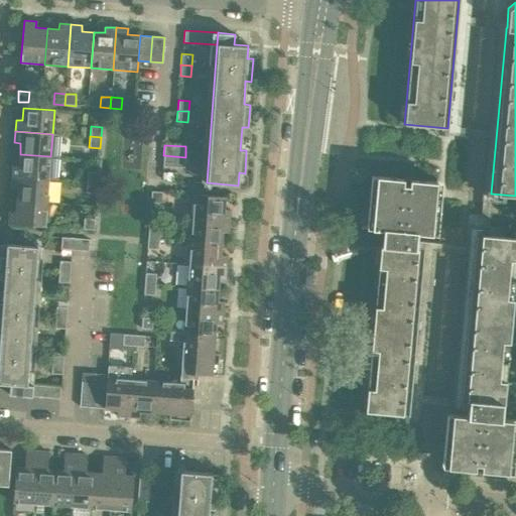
[(13,165),(12,176),(49,179),(50,156),(20,154),(19,166),(13,165)]
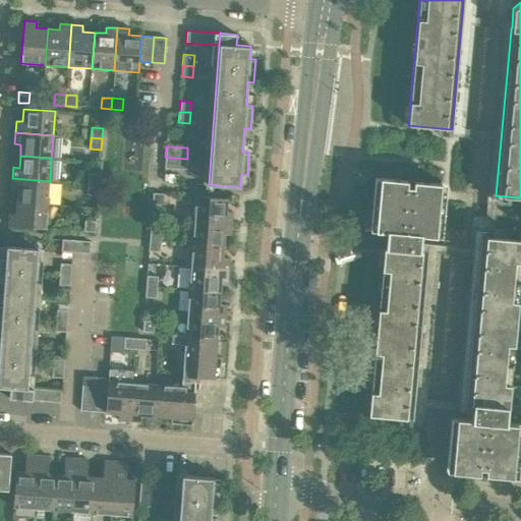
[(187,159),(165,157),(164,168),(186,169),(187,159)]
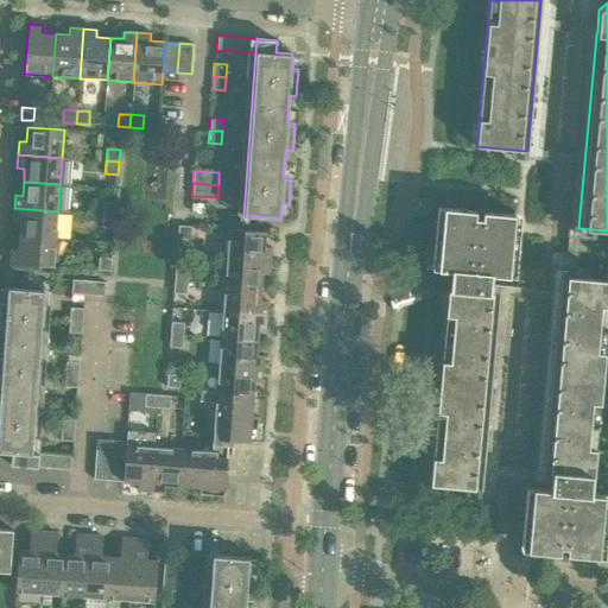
[(102,202),(102,215),(114,215),(115,203),(102,202)]
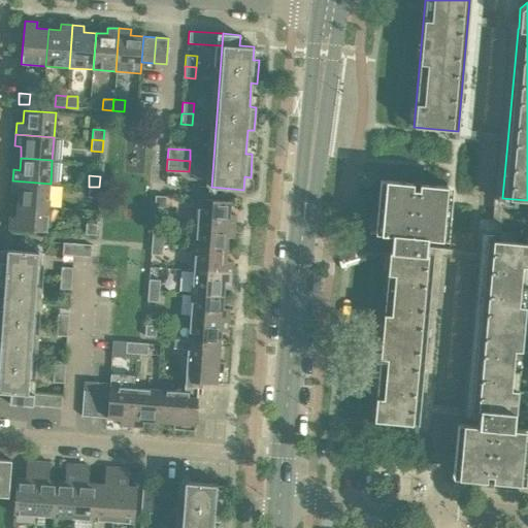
[(18,193),(17,205),(48,207),(51,184),(12,180),(11,193),(18,193)]
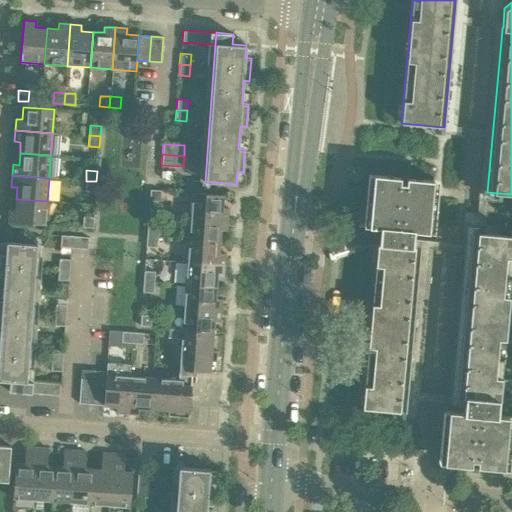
[(377,243),(362,407),(362,408),(406,412),(421,247),(412,246),(413,231),(429,232),(433,180),(406,178),(405,187),(400,187),(400,177),(373,175),(368,227),(380,228),(378,243),(377,243)]
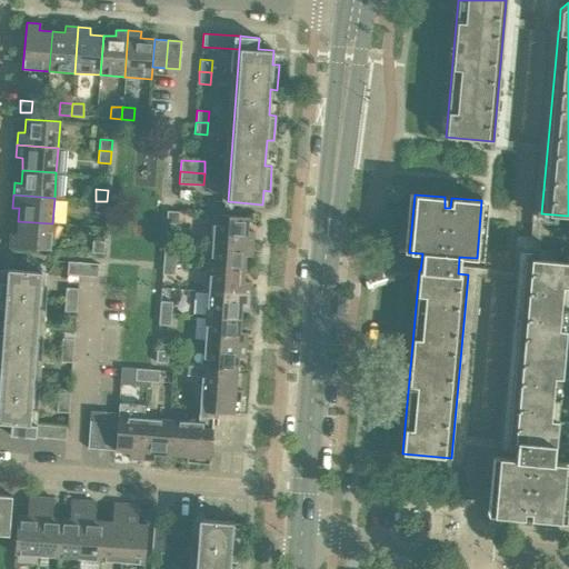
[(107,201),(96,201),(95,212),(107,213),(107,201)]
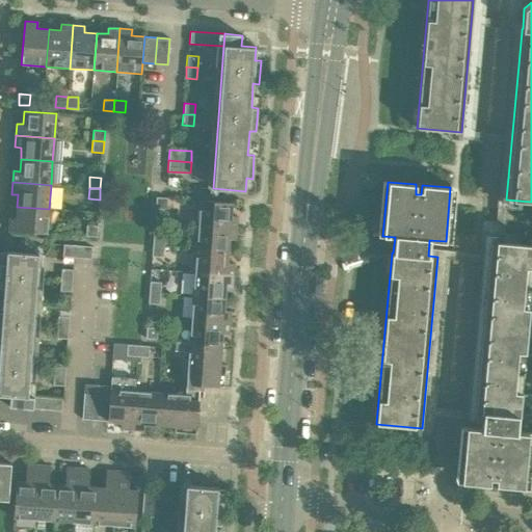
[(156,197),(155,208),(166,209),(167,197),(156,197)]
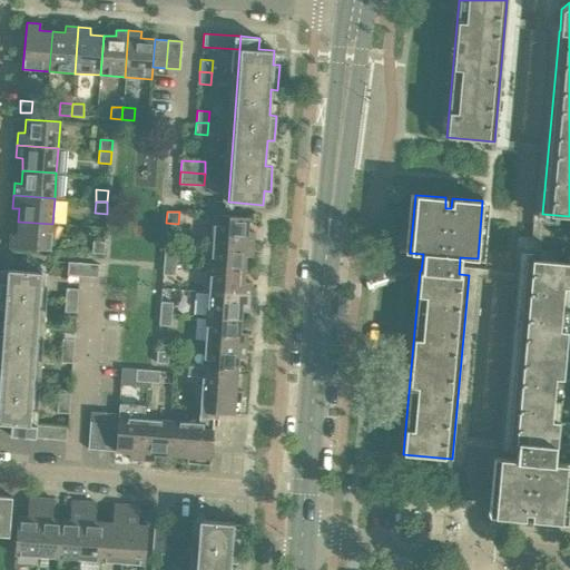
[(214,215),(212,242),(253,244),(254,232),(247,232),(248,217),(214,215)]
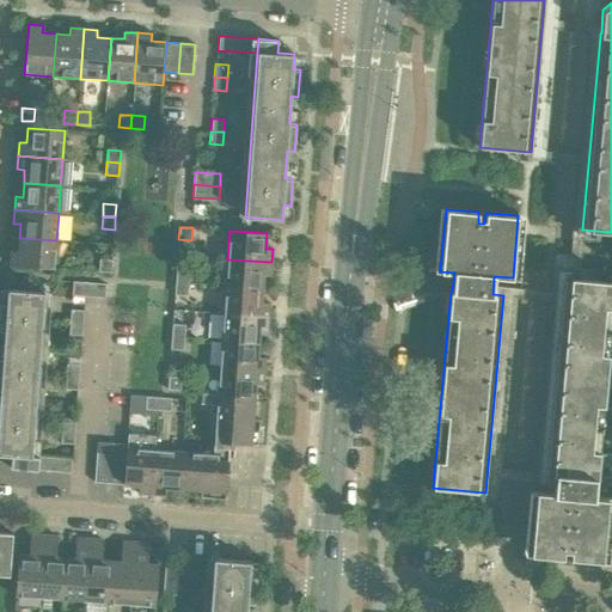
[(56,240),(19,238),(18,251),(11,251),(10,265),(54,269),(56,240)]
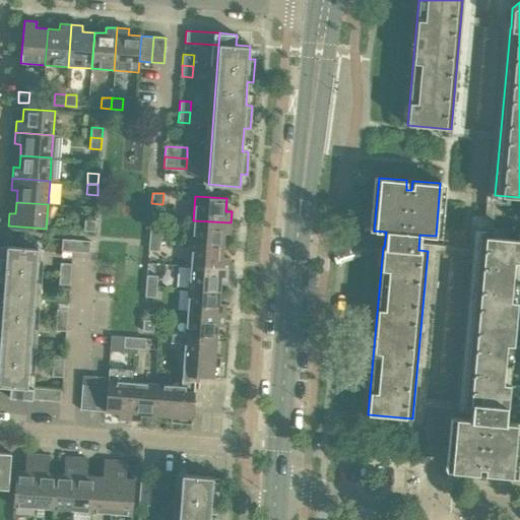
[(83,231),(94,232),(95,220),(84,220),(83,231)]
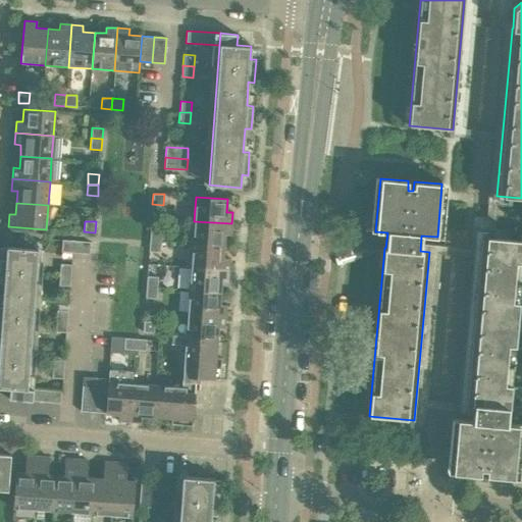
[(194,221),(193,244),(223,246),(224,235),(230,235),(231,223),(194,221)]
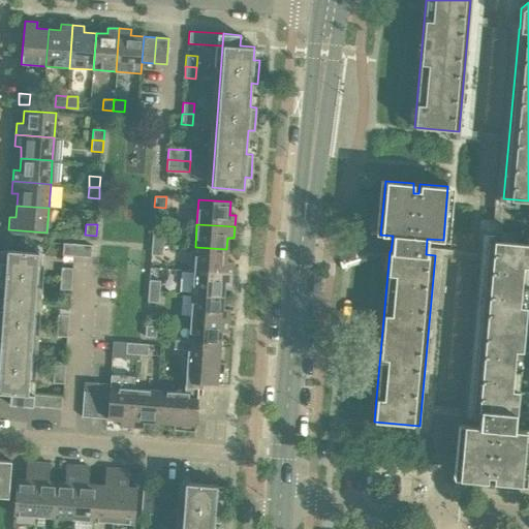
[(487,239),(487,241),(471,409),(480,410),(478,426),(463,425),(458,478),(486,480),(487,471),(493,471),(492,481),(520,484),(525,430),(514,429),(515,413),(516,413),(528,270),(528,243),(516,242),(517,231),(488,229),(487,239)]
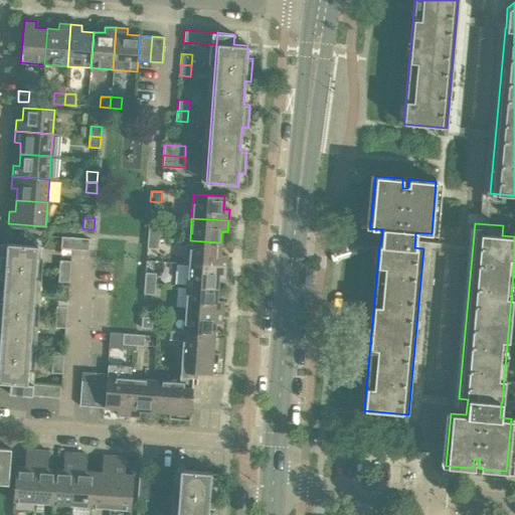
[(148,226),(148,237),(158,238),(159,227),(148,226)]
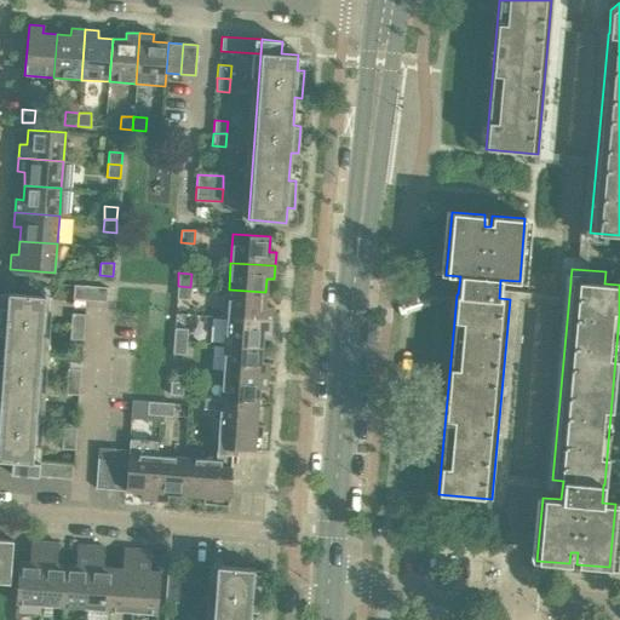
[(73,299),(90,300),(91,286),(74,285),(73,299)]
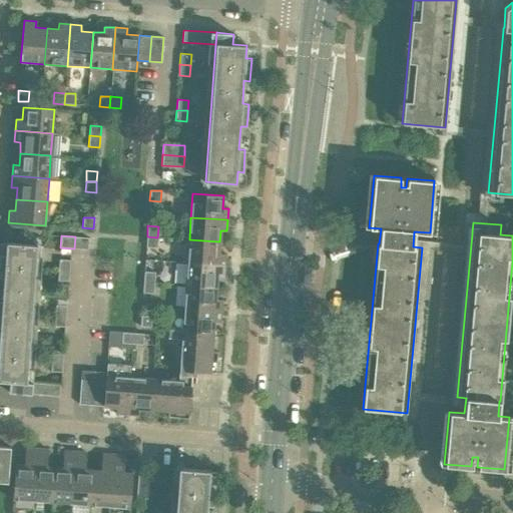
[(75,236),(74,248),(87,249),(88,237),(75,236)]
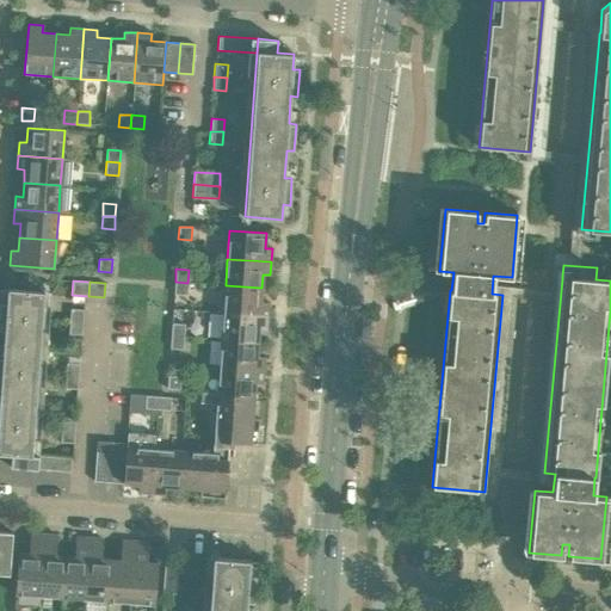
[(187,283),(176,282),(174,295),(187,295),(187,283)]
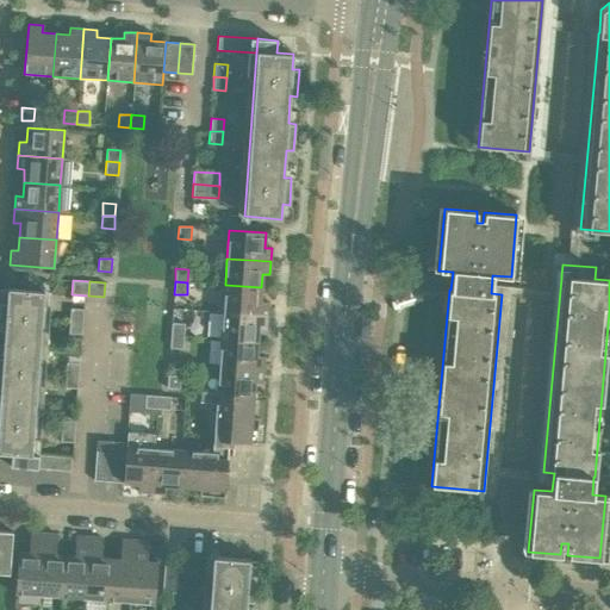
[(225,285),(223,312),(267,316),(268,302),(261,302),(261,287),(225,285)]
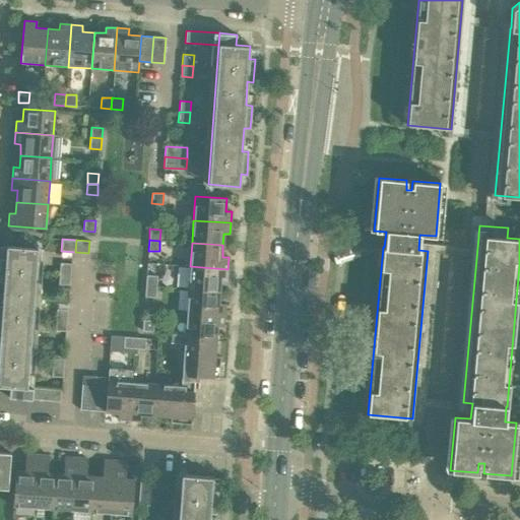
[(0,280),(3,280),(3,293),(2,304),(0,304),(0,386),(9,387),(8,397),(60,401),(61,390),(26,387),(38,248),(6,245),(5,258),(0,257),(0,280)]
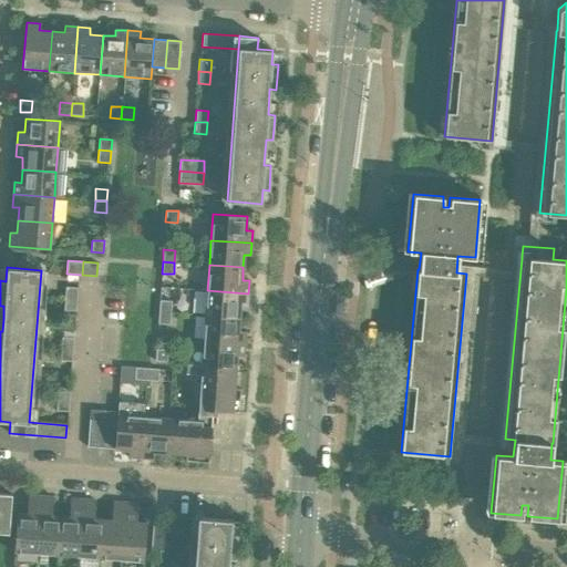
[(65,287),(64,298),(76,299),(78,288),(65,287)]
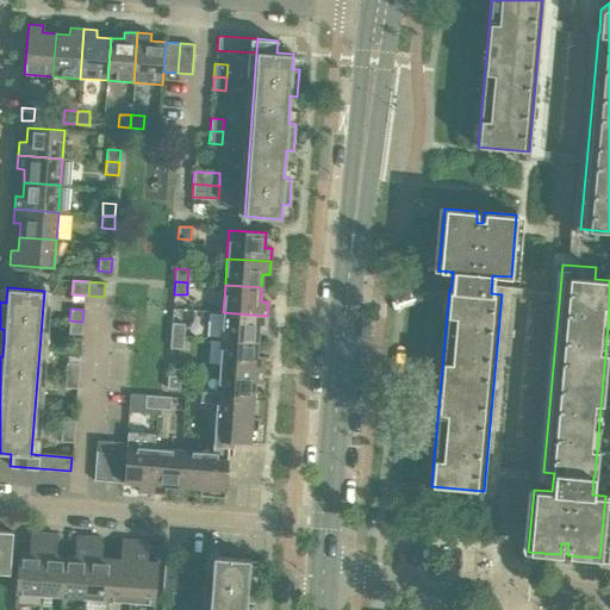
[(223,312),(221,340),(257,342),(259,328),(266,329),(267,316),(223,312)]
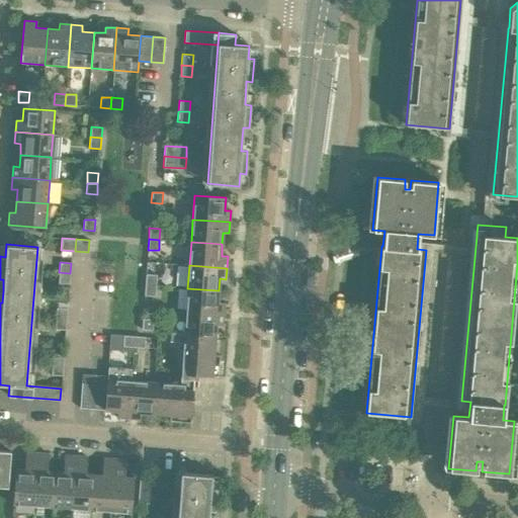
[(70,273),(59,272),(58,283),(69,284),(70,273)]
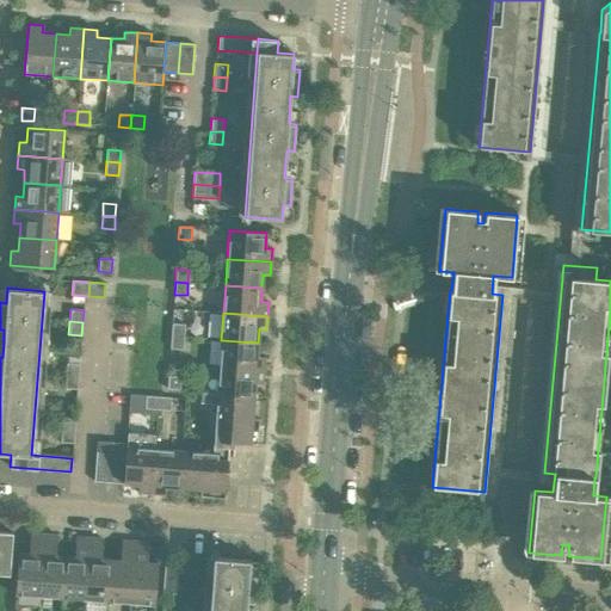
[(172,323),(171,335),(184,337),(185,325),(172,323)]
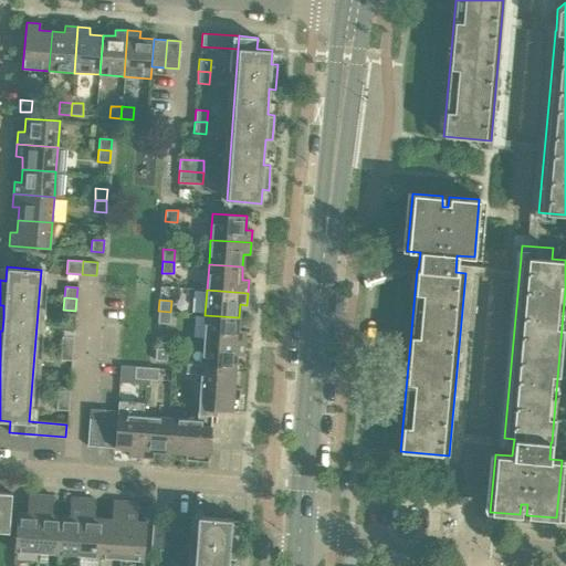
[(170,312),(158,311),(157,323),(169,324),(170,312)]
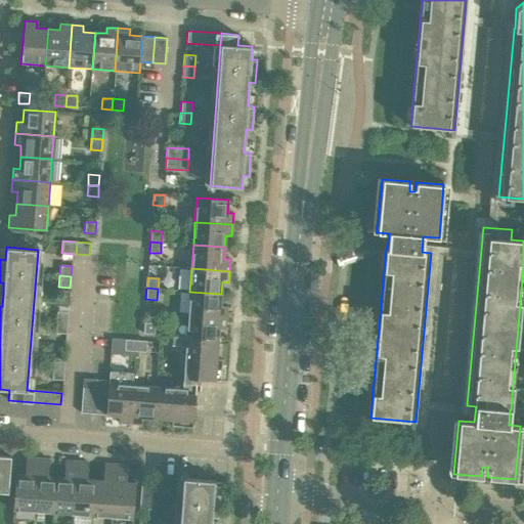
[(189,292),(187,314),(225,317),(226,306),(220,305),(221,294),(189,292)]
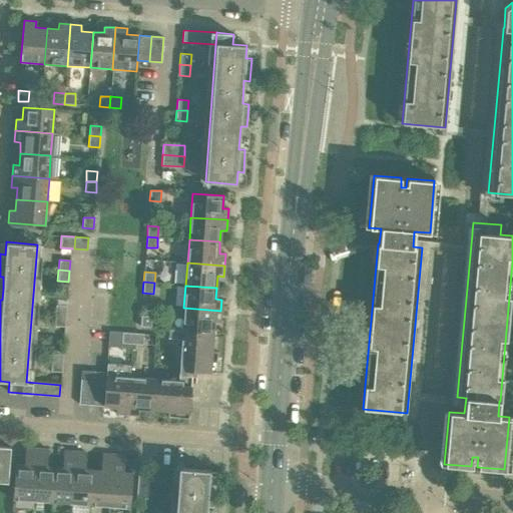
[(55,305),(55,316),(66,316),(66,306),(55,305)]
